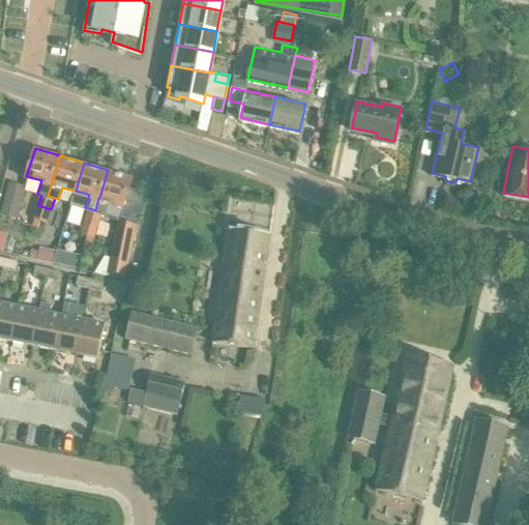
[(133,177),(108,170),(99,198),(98,198),(95,210),(89,208),(86,220),(97,224),(101,212),(106,214),(110,201),(123,206),(133,177)]
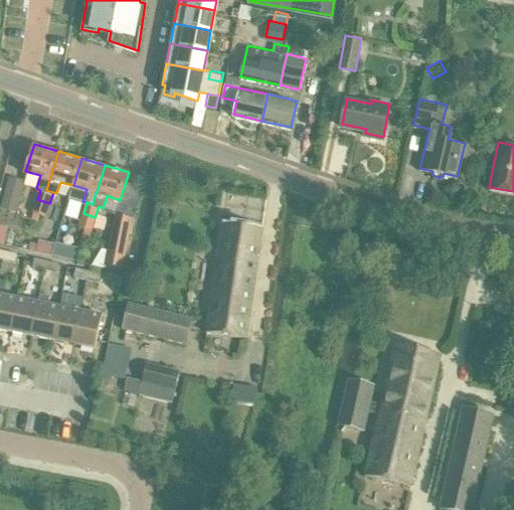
[(17,211),(25,180),(9,175),(1,206),(17,211)]
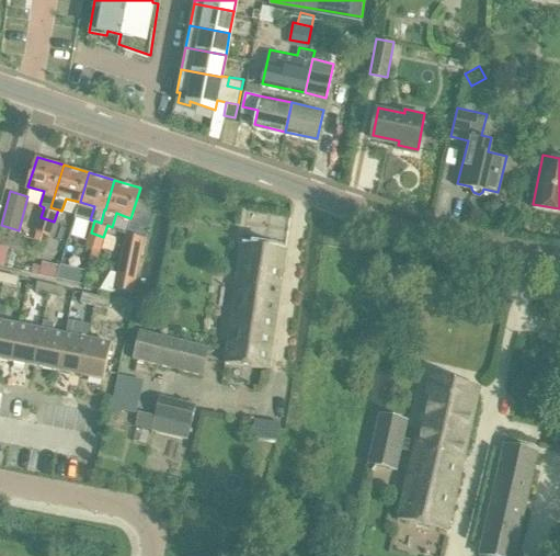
[(50,234),(54,222),(41,217),(36,229),(50,234)]
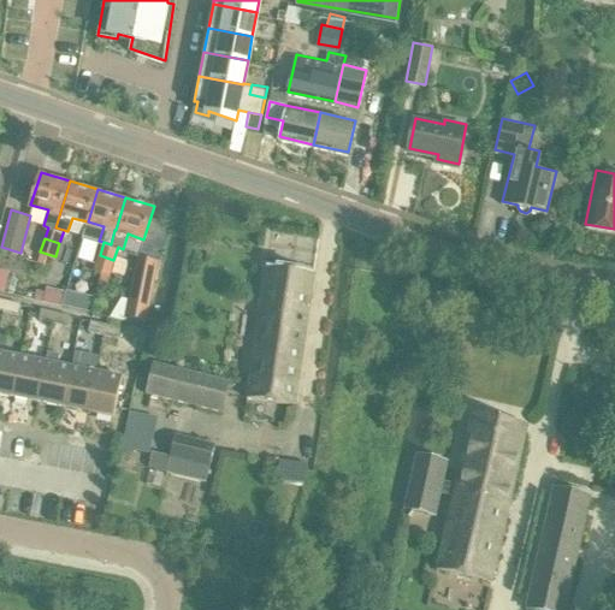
[(137,254),(125,315),(147,320),(159,259),(137,254)]
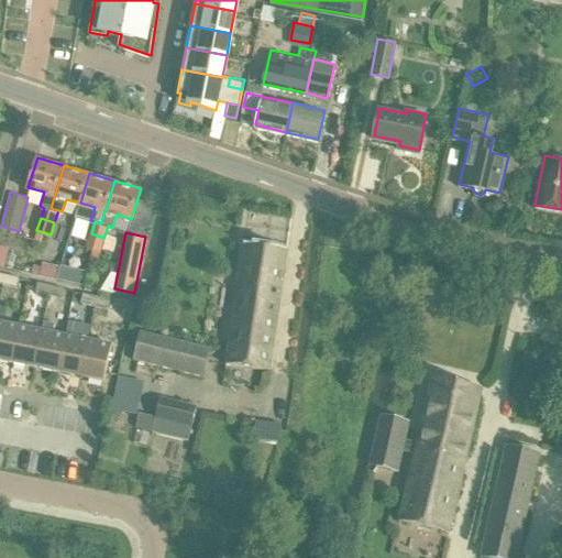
[(100,250),(103,238),(91,233),(89,242),(88,245),(92,247),(100,250)]
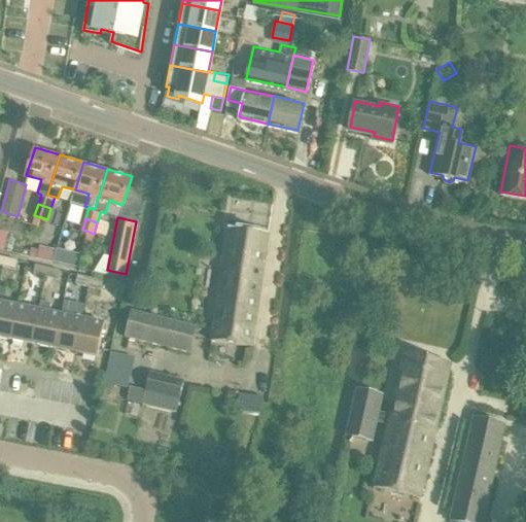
[(252,343),(269,231),(230,224),(212,338),(228,340),(252,343)]
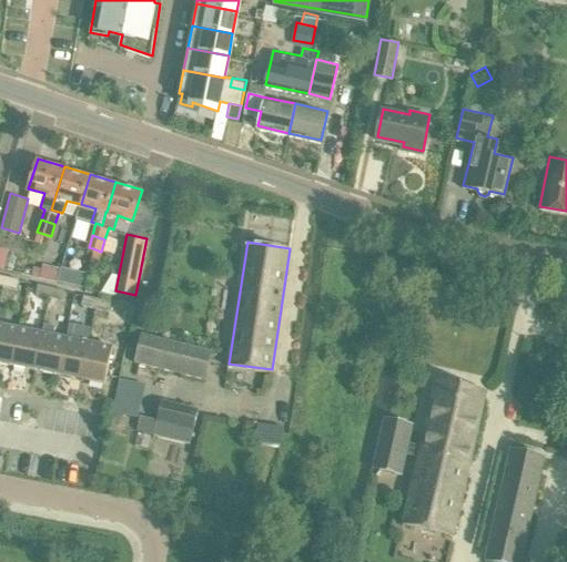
[(41,266),(39,275),(57,279),(59,271),(41,266)]
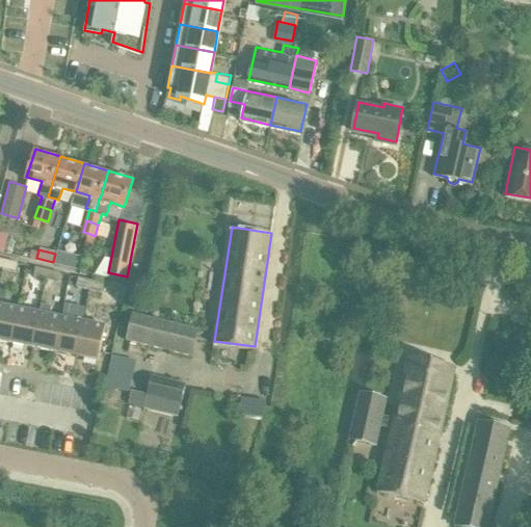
[(17,269),(19,261),(5,258),(3,266),(17,269)]
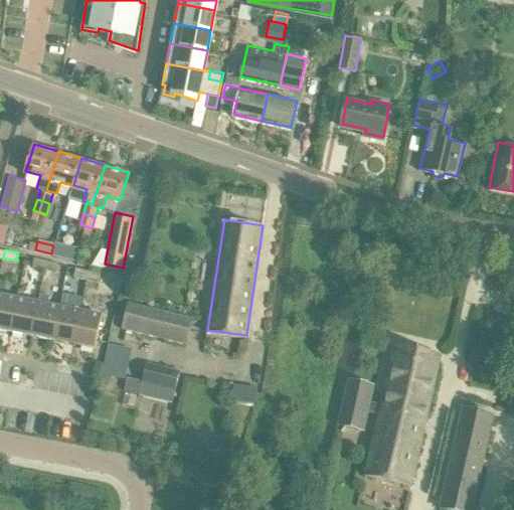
[(45,268),(47,259),(35,257),(33,266),(45,268)]
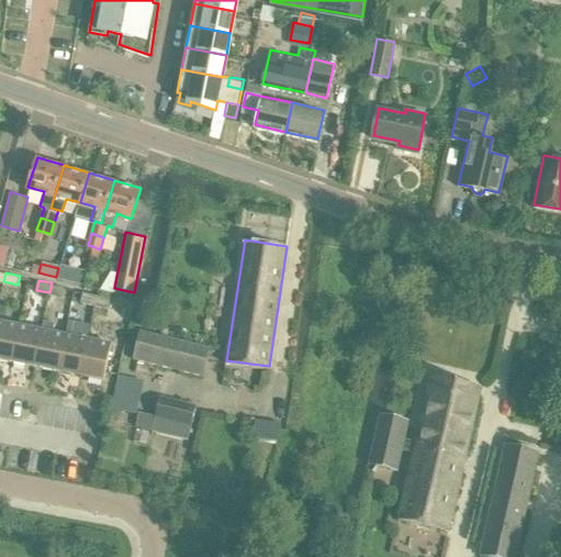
[(63,296),(65,286),(52,282),(49,292),(63,296)]
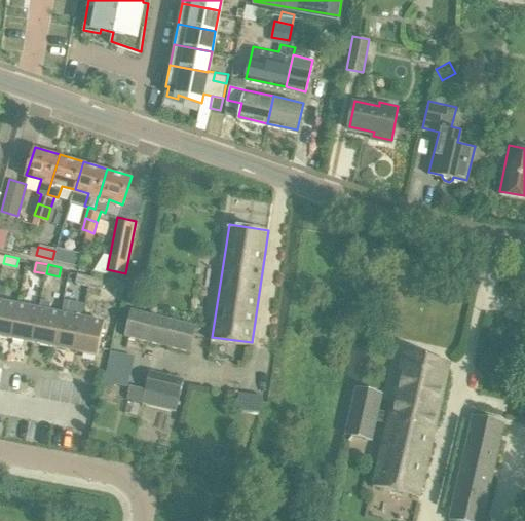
[(89,284),(90,275),(78,272),(76,281),(89,284)]
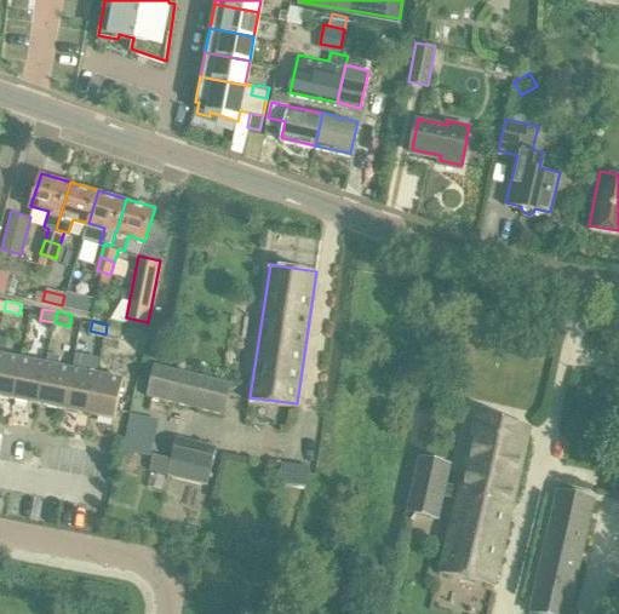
[(120,338),(122,328),(107,325),(105,334),(120,338)]
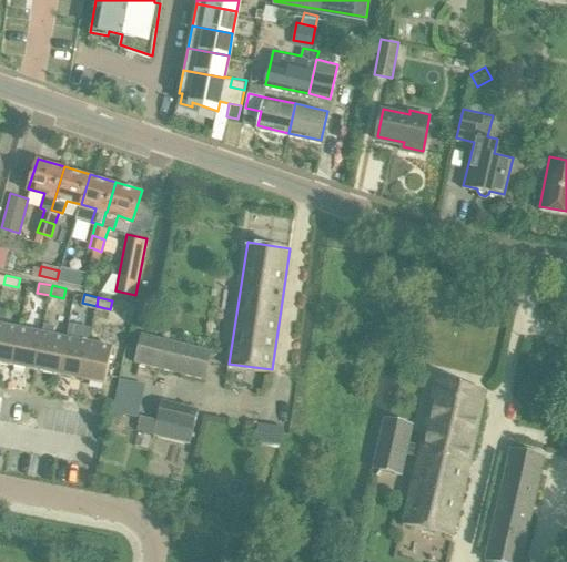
[(0,359),(12,363),(20,325),(0,320),(0,359)]
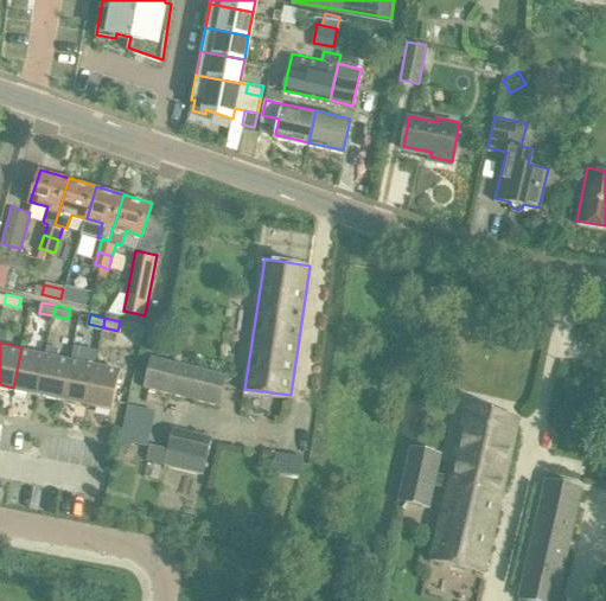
[(58,356),(61,346),(49,344),(46,353),(46,352),(38,392),(63,397),(71,358),(58,356)]
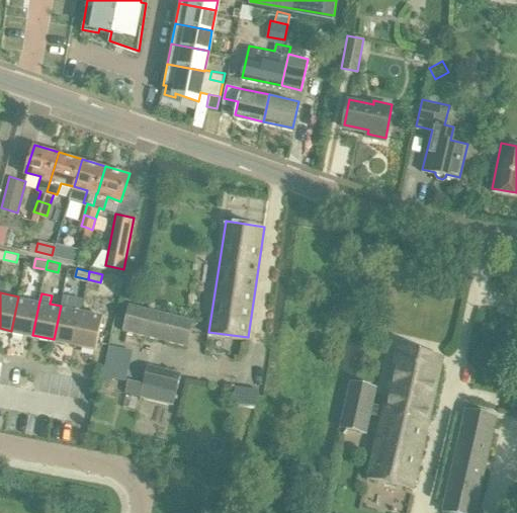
[(32,335),(39,301),(18,296),(11,331),(32,335)]
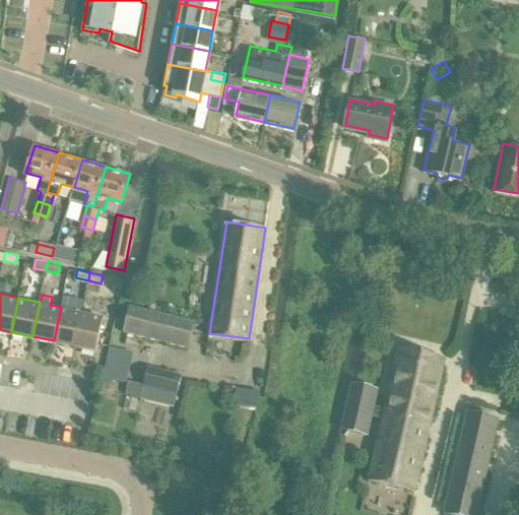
[(189,344),(195,319),(130,303),(124,328),(189,344)]
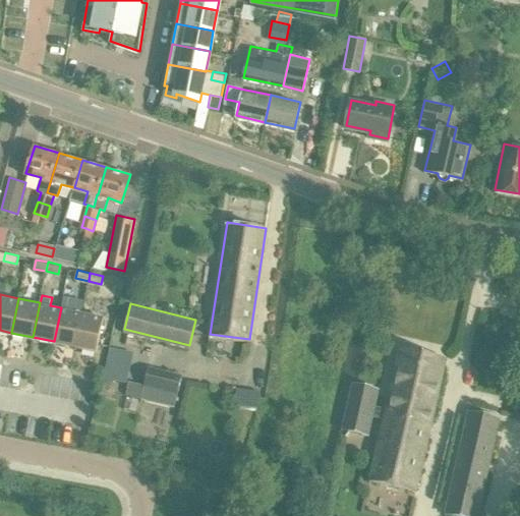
[(75,345),(82,311),(61,307),(54,341),(75,345)]
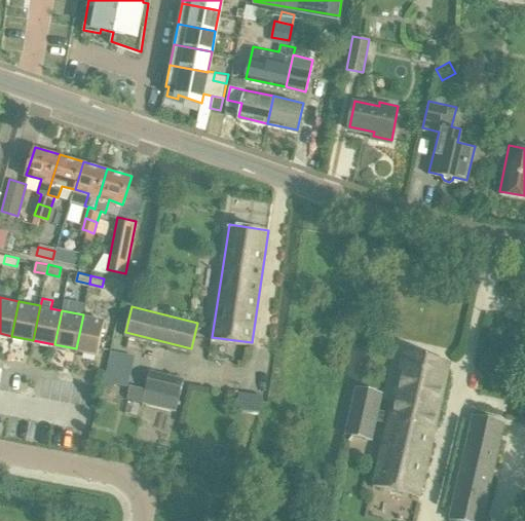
[(98,352),(105,319),(83,314),(76,348),(98,352)]
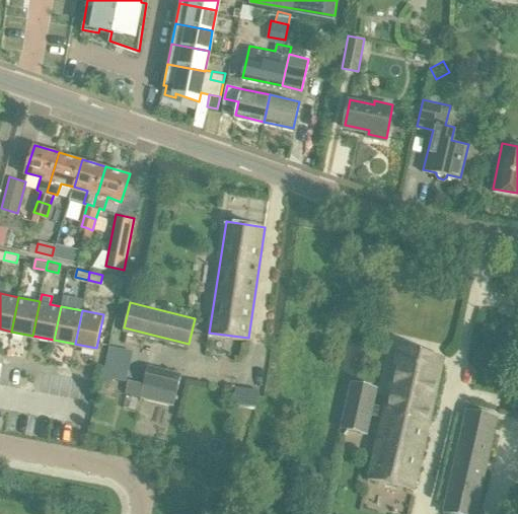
[(414,488),(443,358),(398,348),(386,406),(373,402),(377,385),(352,379),(342,426),(368,432),(373,411),(383,414),(369,478),(414,488)]
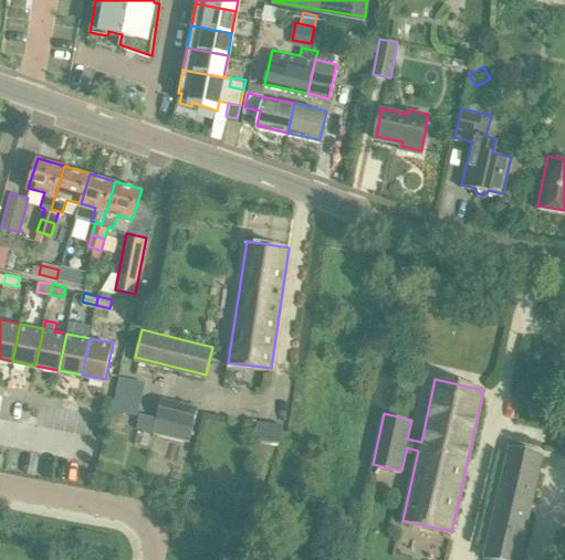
[(190,439),(190,437),(198,405),(161,397),(156,415),(153,429),(190,439)]
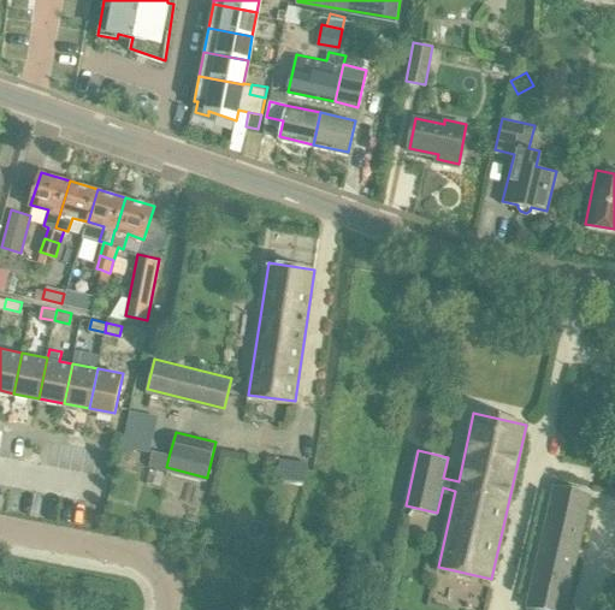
[(153,449),(149,465),(166,468),(166,467),(170,452),(153,449)]
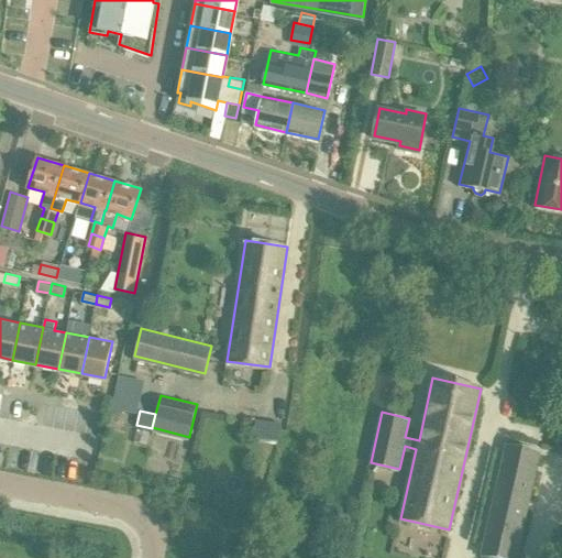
[(256,417),(254,436),(278,439),(279,433),(281,420),(256,417)]
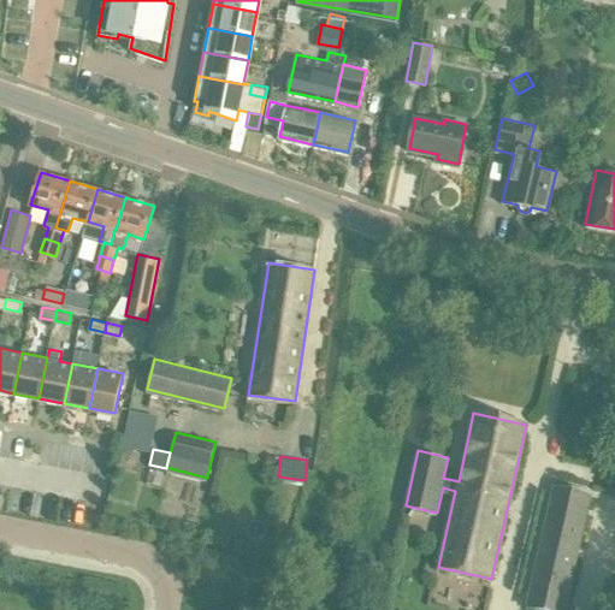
[(548,609),(562,609),(563,608),(590,495),(555,486),(527,604),(527,605),(548,609)]
